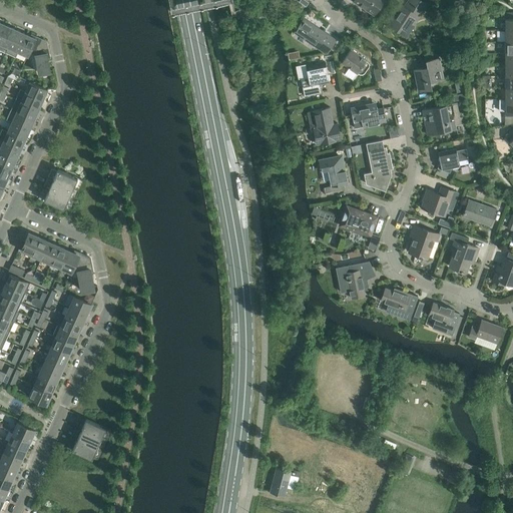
[(367,5),(377,11),(384,0),(354,0),(354,1),(364,8),(367,5)]
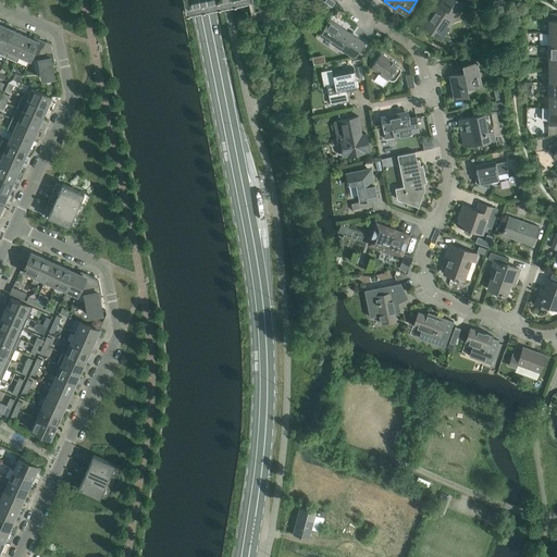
[(443,0),(438,8),(434,4),(421,25),(437,36),(446,23),(450,25),(463,5),(456,0),(443,0)]
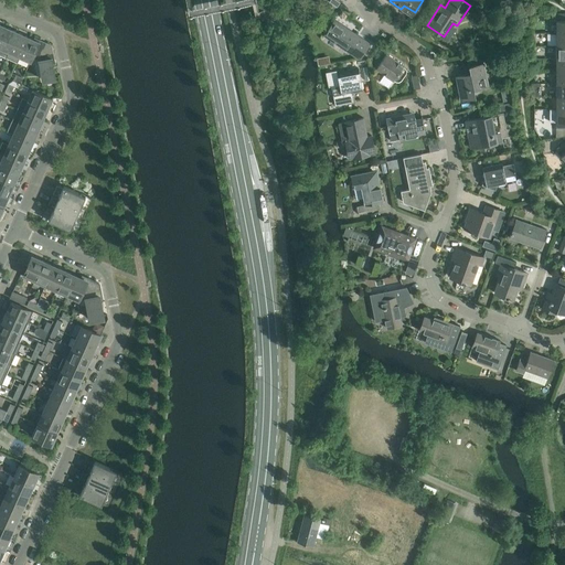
[(334,20),(324,35),(360,59),(370,44),(334,20)]
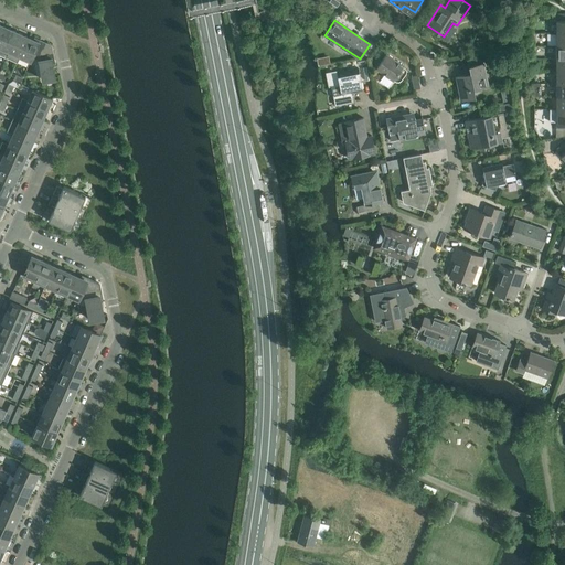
[(0,54),(6,57),(17,33),(7,28),(0,41),(0,54)]
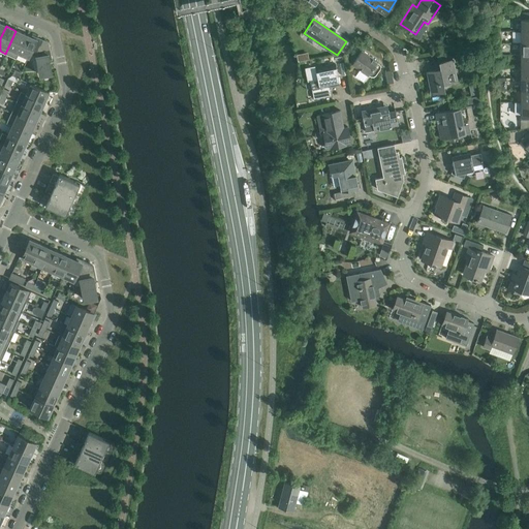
[(16,59),(19,53),(26,35),(16,31),(5,54),(16,59)]
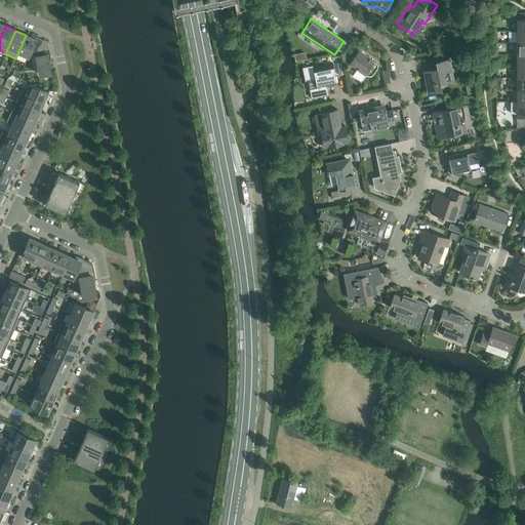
[(32,36),(32,37),(26,35),(18,52),(29,57),(30,53),(37,38),(32,36)]
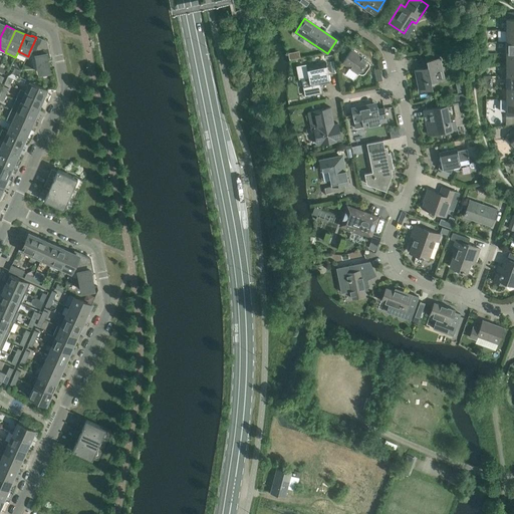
[(29,52),(35,55),(38,73),(50,70),(47,53),(49,53),(46,41),(36,37),(29,52)]
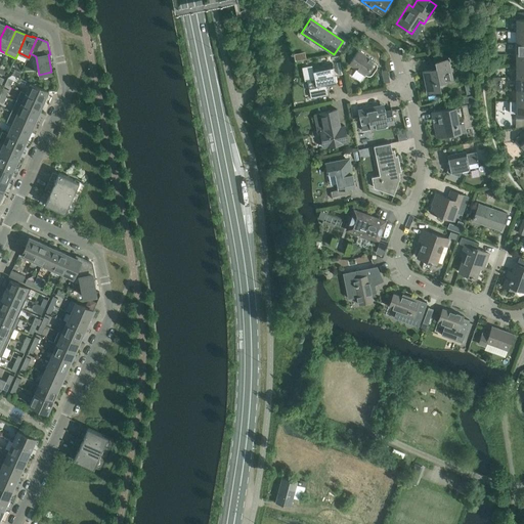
[(352,43),(347,50),(352,53),(357,46),(352,43)]
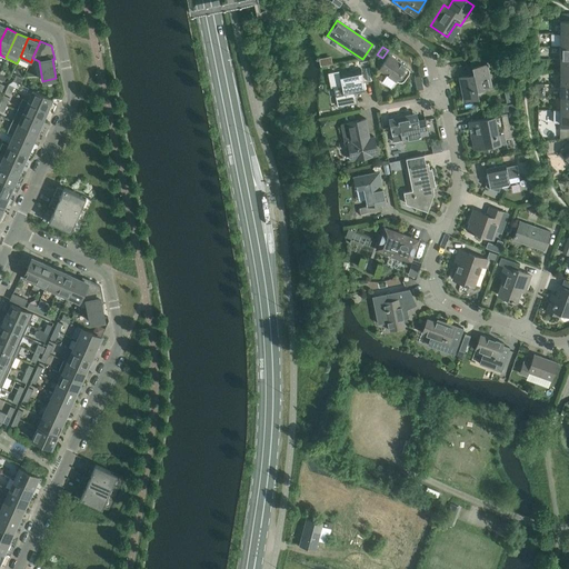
[(406,67),(407,67),(389,55),(379,69),(396,81),(397,80),(399,82),(402,82),(405,81),(410,73),(410,71),(409,69),(406,67)]
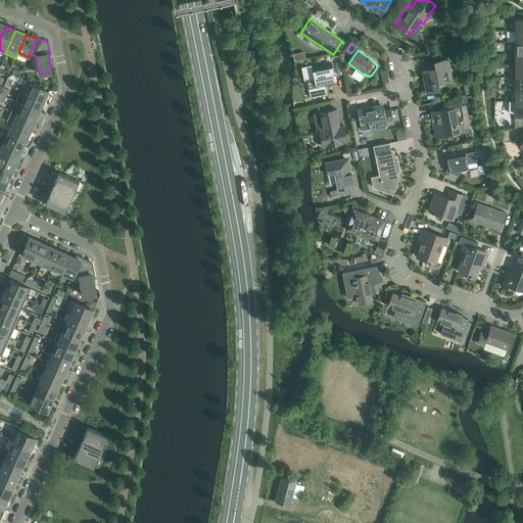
[(435,68),(423,70),(427,92),(440,89),(438,82),(452,80),(447,59),(434,61),(435,68)]
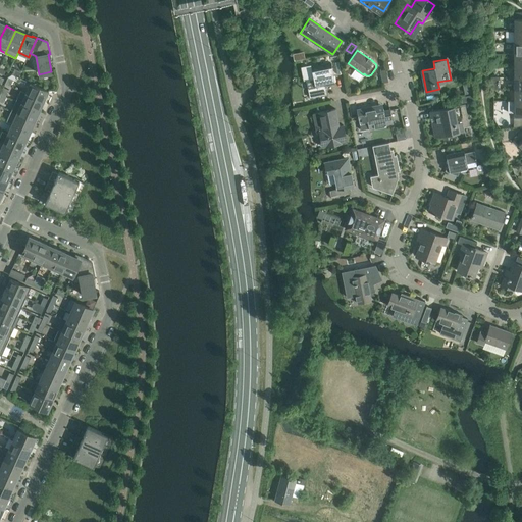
[(310,97),(326,94),(325,86),(335,84),(330,63),(312,66),(314,79),(306,81),(310,97)]
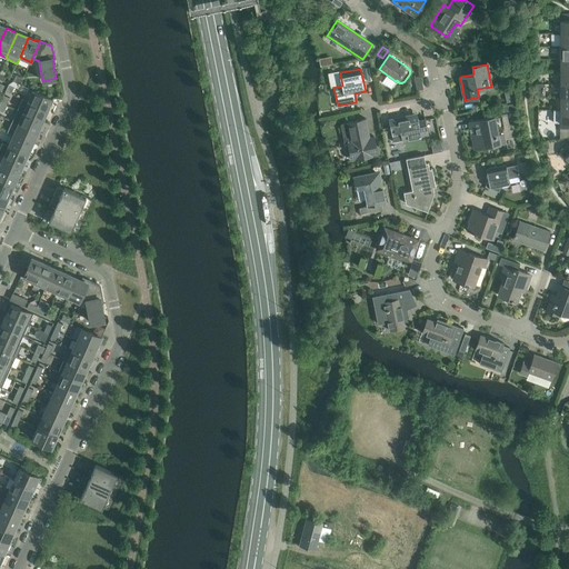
[(17,76),(13,81),(21,85),(23,79),(17,76)]
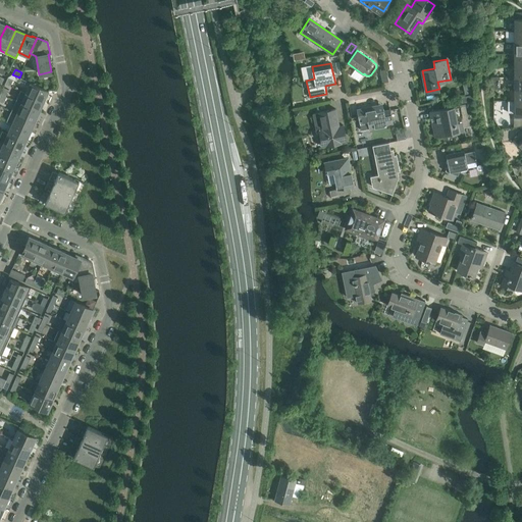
[(380,70),(382,83),(388,82),(386,69),(380,70)]
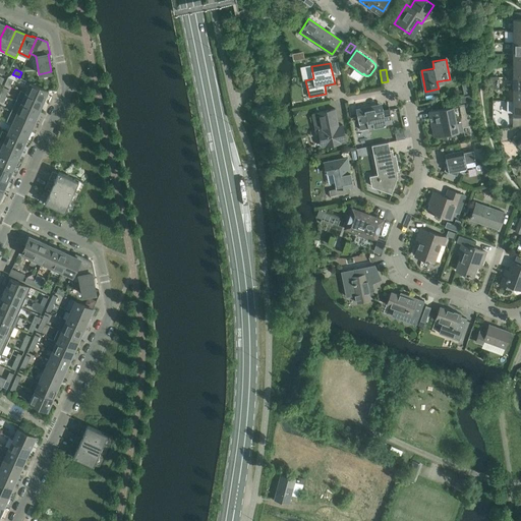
[(5,84),(10,87),(13,79),(8,77),(5,84)]
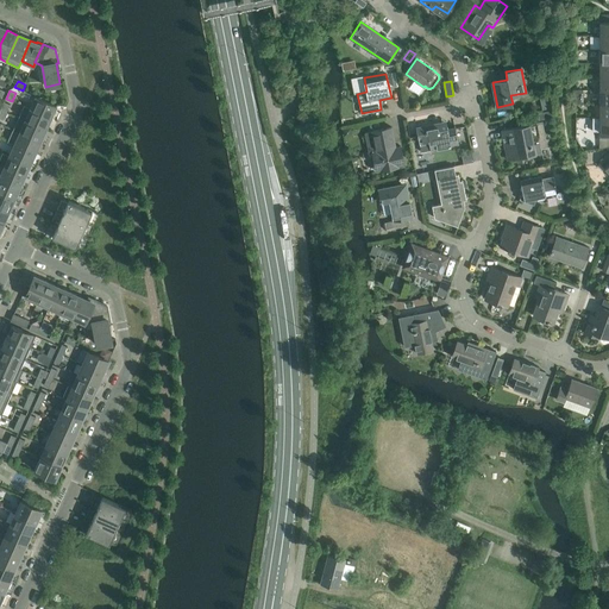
[(56,106),(36,96),(30,110),(51,118),(56,106)]
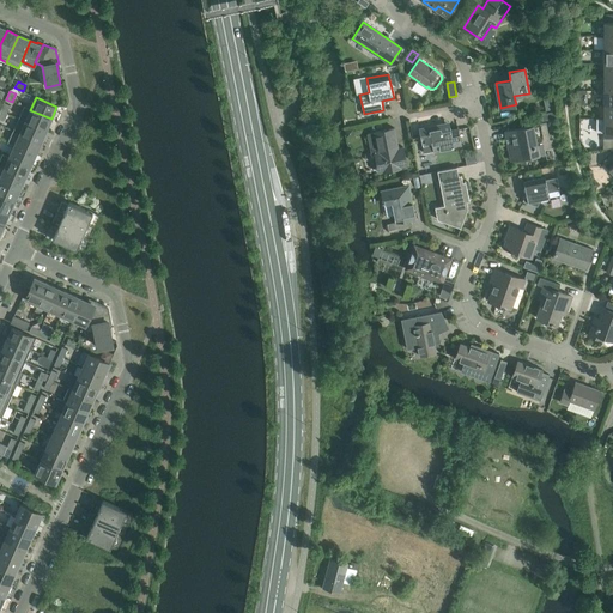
[(10,105),(4,103),(0,110),(7,114),(10,105)]
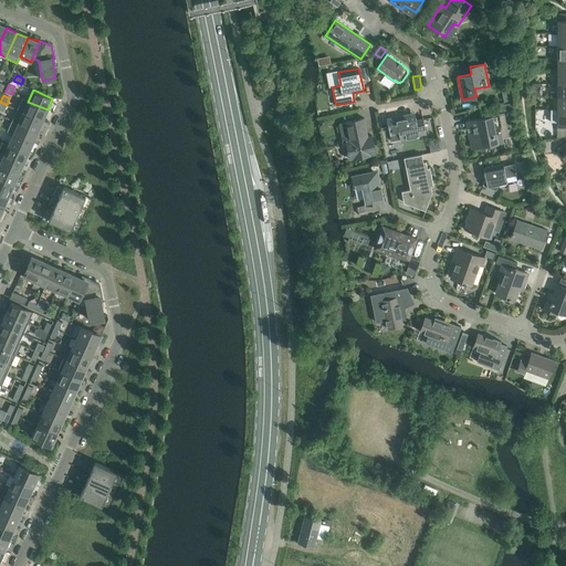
[(18,109),(42,121),(48,109),(28,102),(23,100),(18,109)]
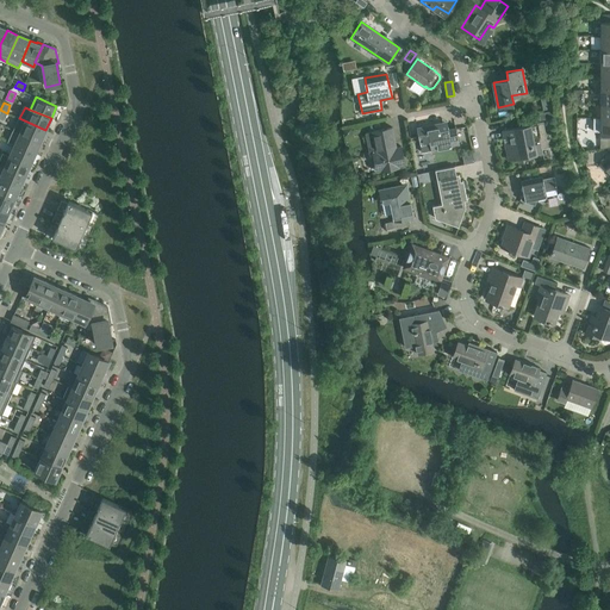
[(14,130),(41,142),(45,130),(19,118),(14,130)]
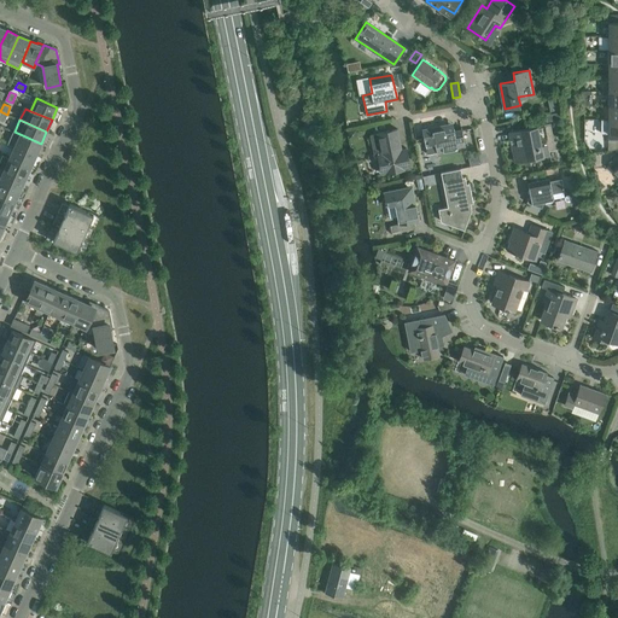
[(551,123),(509,132),(516,162),(549,156),(548,149),(555,147),(551,123)]
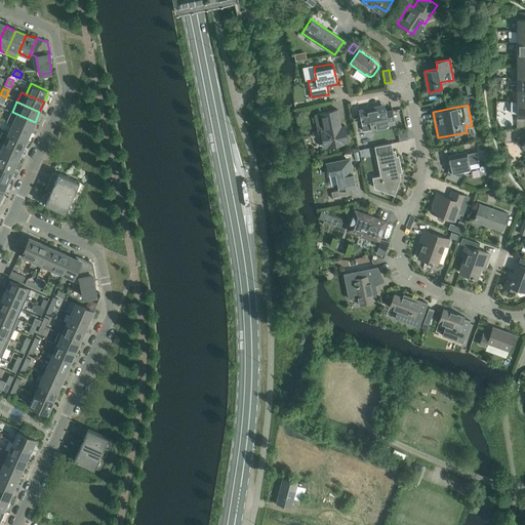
[(361,118),(363,131),(395,124),(392,110),(380,112),(378,106),(360,109),(359,106),(351,107),(354,120),(361,118)]
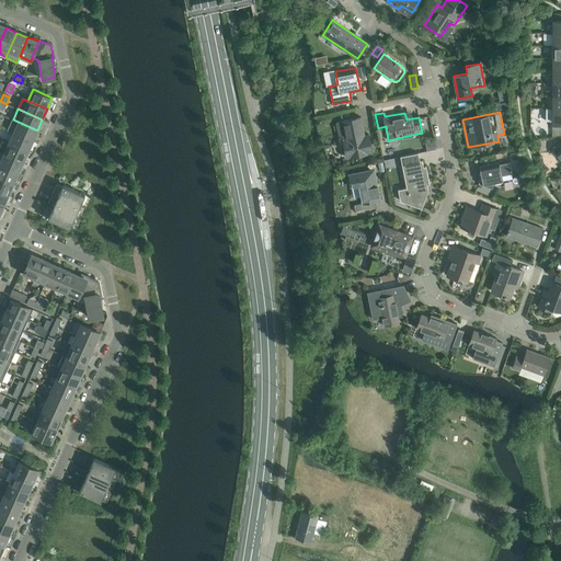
[(346,158),(373,152),(369,135),(365,135),(361,117),(343,121),(343,122),(336,123),(341,140),(343,140),(346,158)]
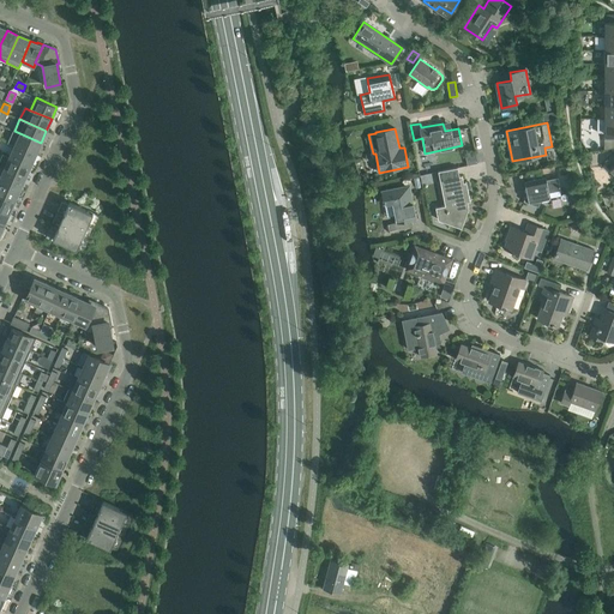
[(8,143),(14,145),(35,155),(41,143),(14,131),(8,143)]
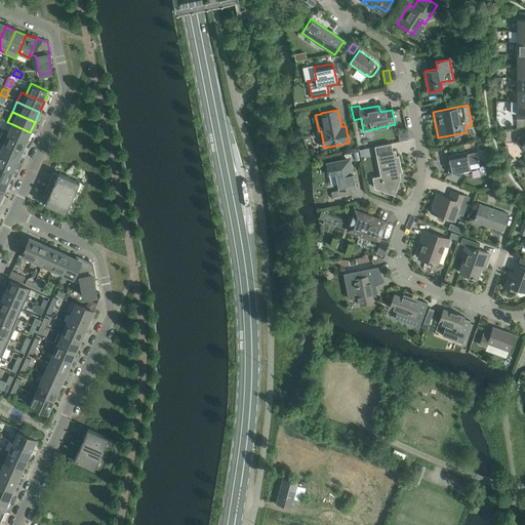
[(12,124),(8,134),(26,143),(30,132),(12,124)]
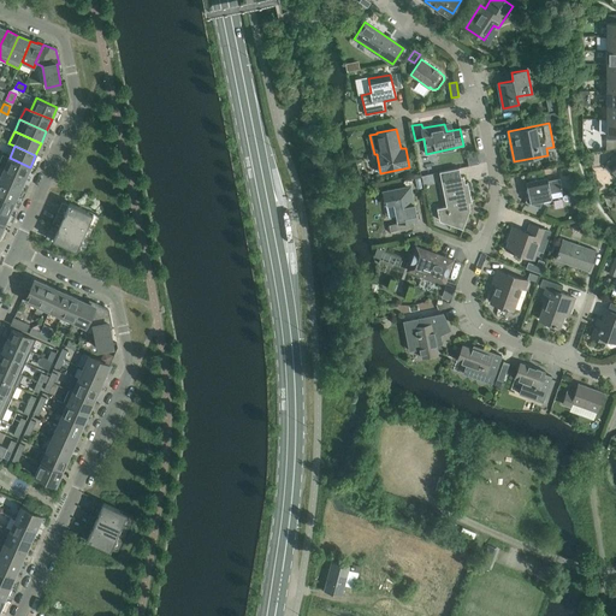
[(0,160),(0,167),(24,178),(30,167),(10,158),(3,155),(0,160)]
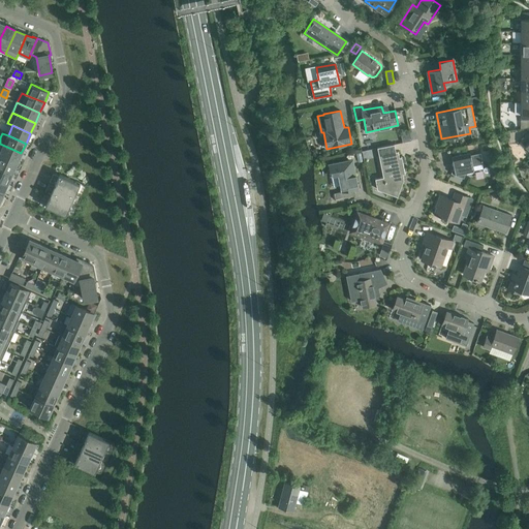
[(0,156),(17,163),(21,153),(0,144),(0,156)]
